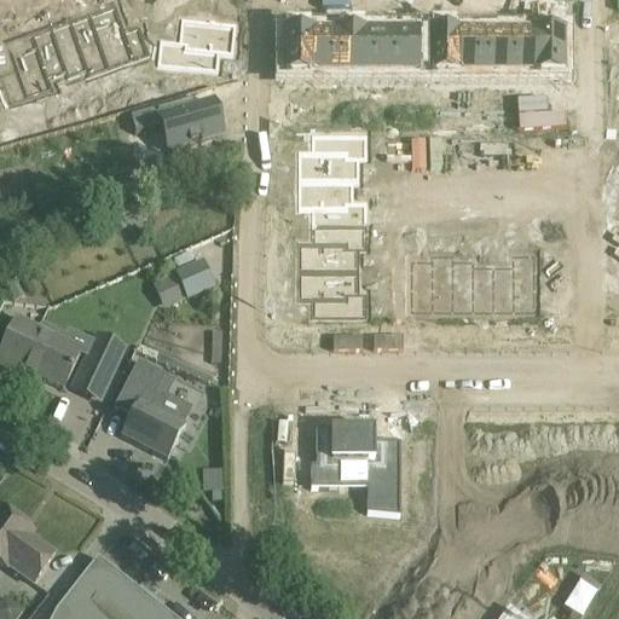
[(115,7),(90,16),(109,70),(149,57),(139,27),(125,33),(115,7)]
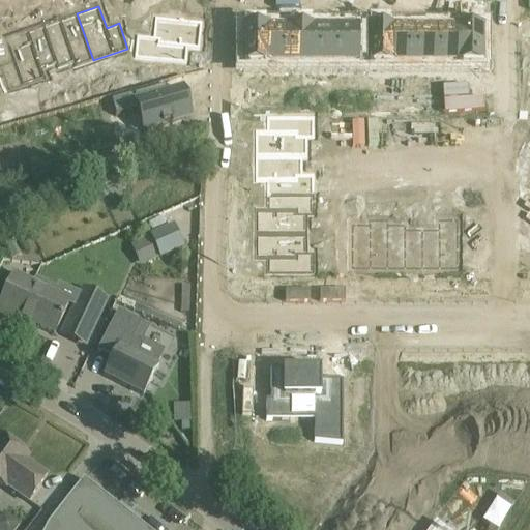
[(77,13),(60,20),(77,66),(93,60),(77,13)]
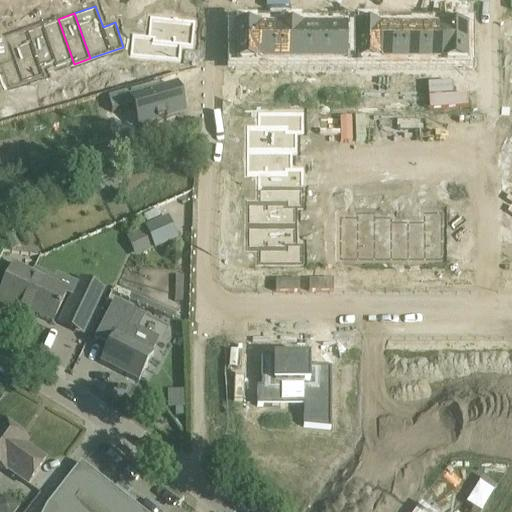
[(137,35),(135,55),(179,59),(181,45),(192,46),(194,21),(182,20),(182,17),(167,16),(167,19),(155,17),(153,36),(137,35)]
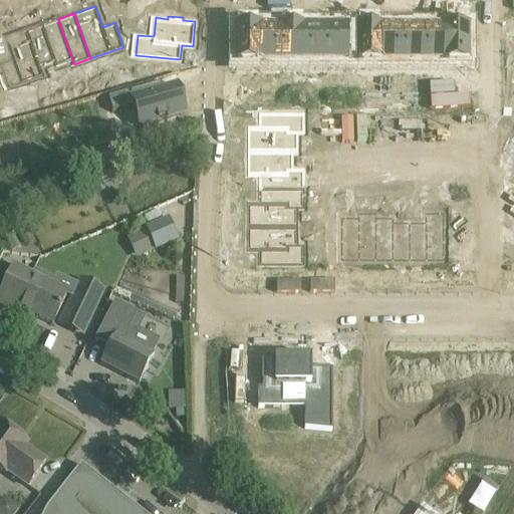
[(58,19),(42,24),(56,65),(71,60),(73,64),(74,64),(58,19)]
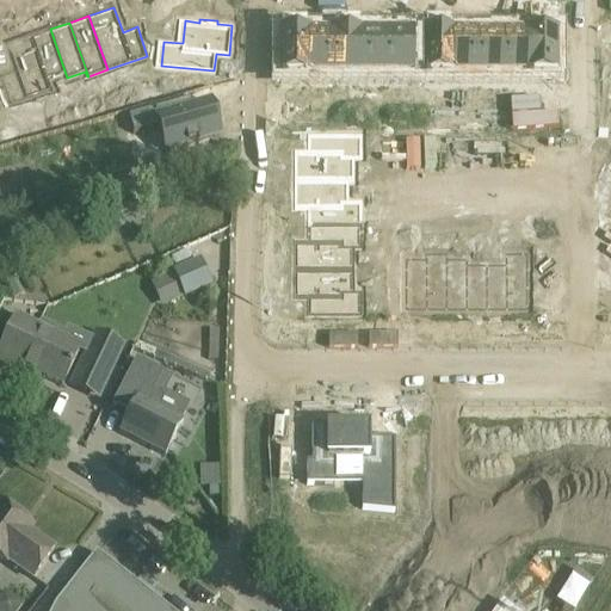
[(610,23),(597,24),(597,34),(610,32),(610,23)]
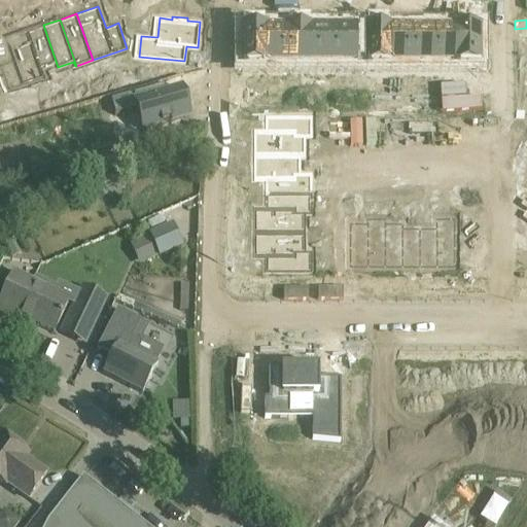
[(43,25),(27,31),(43,77),(44,77),(41,67),(56,63),(57,67),(58,67),(43,25)]
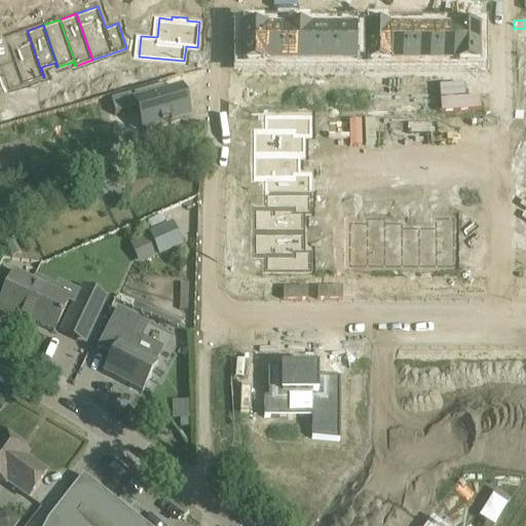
[(12,60),(0,65),(9,89),(43,77),(27,31),(5,38),(12,60)]
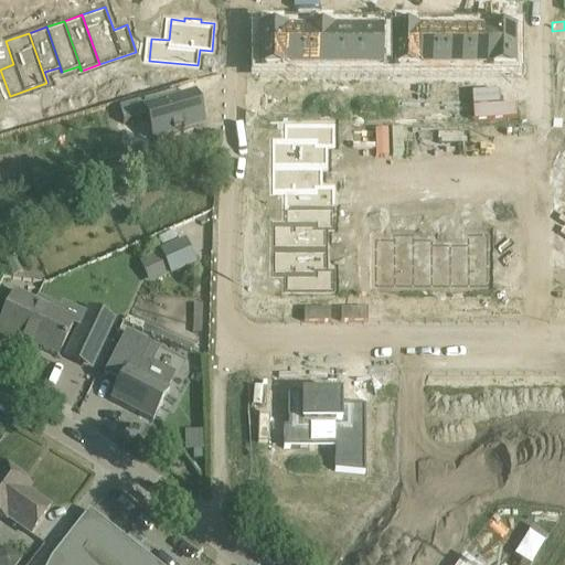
[(283,33),(258,33),(258,83),(283,83),(283,33)]
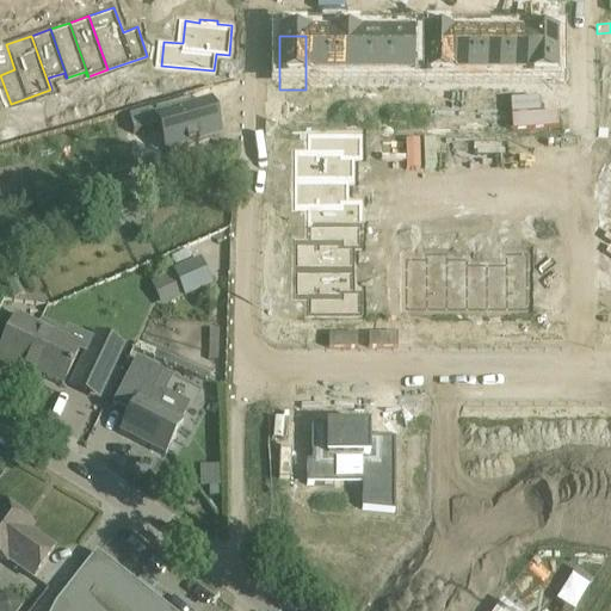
[(306,36),(306,90),(332,90),(332,36),(331,36),(307,36),(306,36)]
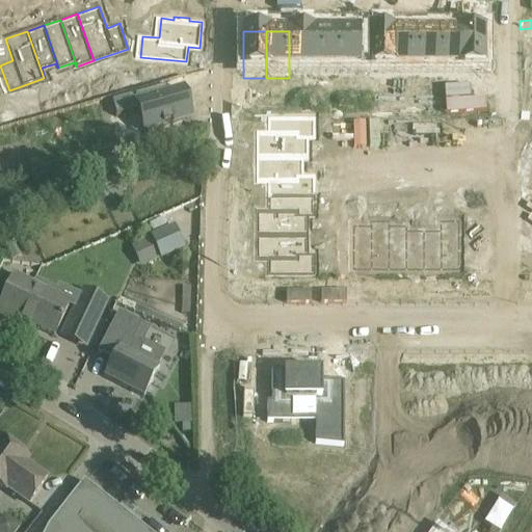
[(289,31),(289,78),(290,78),(290,76),(311,76),(311,78),(312,78),(312,31),(289,31)]
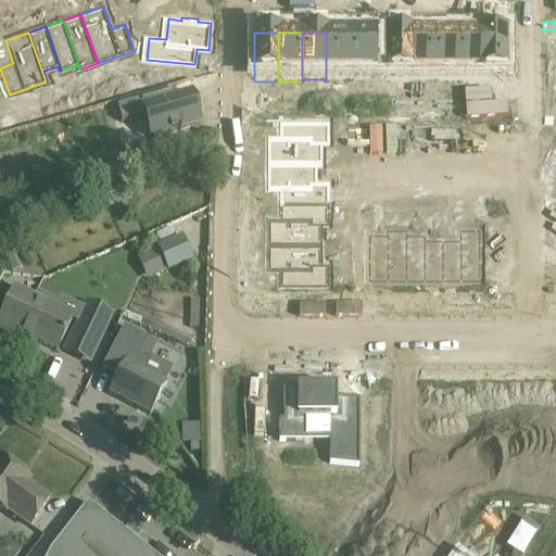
[(326,33),(326,81),(349,81),(349,33),(327,33),(326,33)]
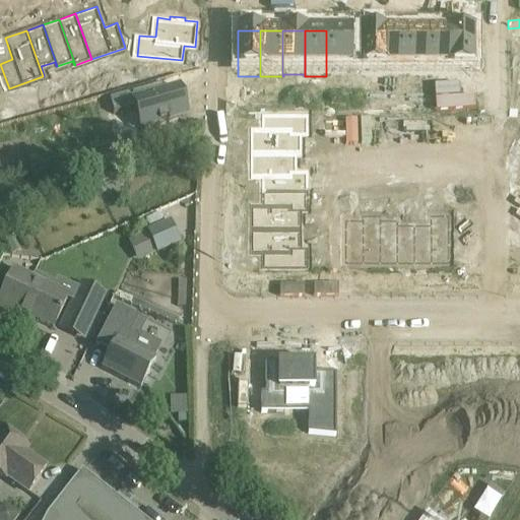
[(326,30),(326,76),(349,76),(349,30),(326,30)]
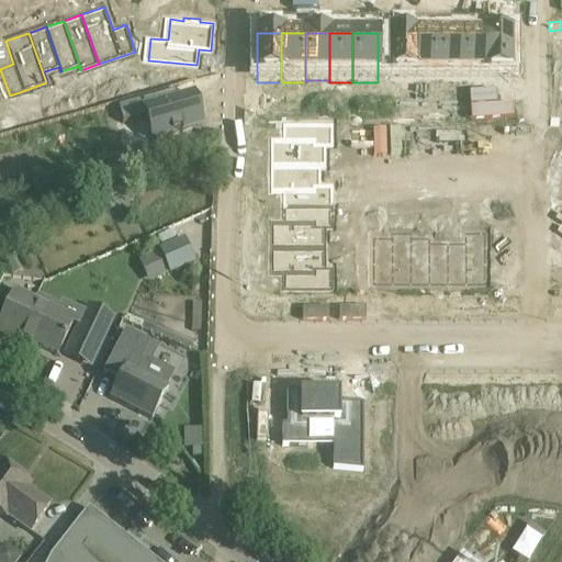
[(414,33),(390,33),(390,82),(414,82),(414,33)]
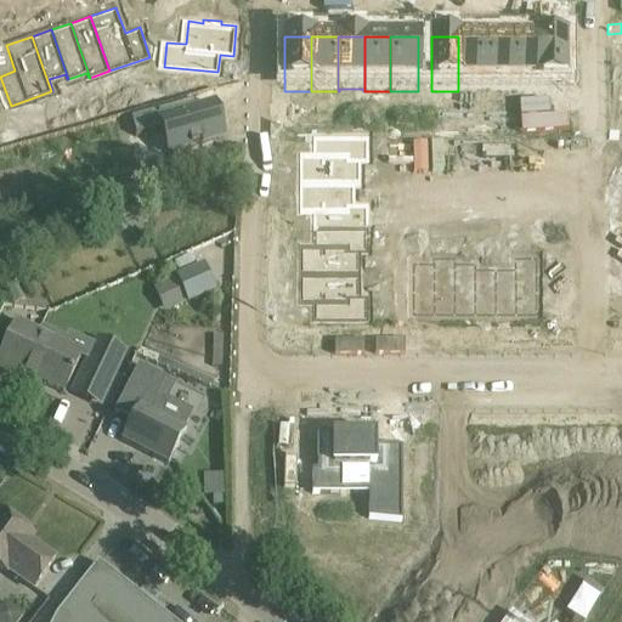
[(458,37),(458,91),(485,91),(485,37),(459,37),(458,37)]
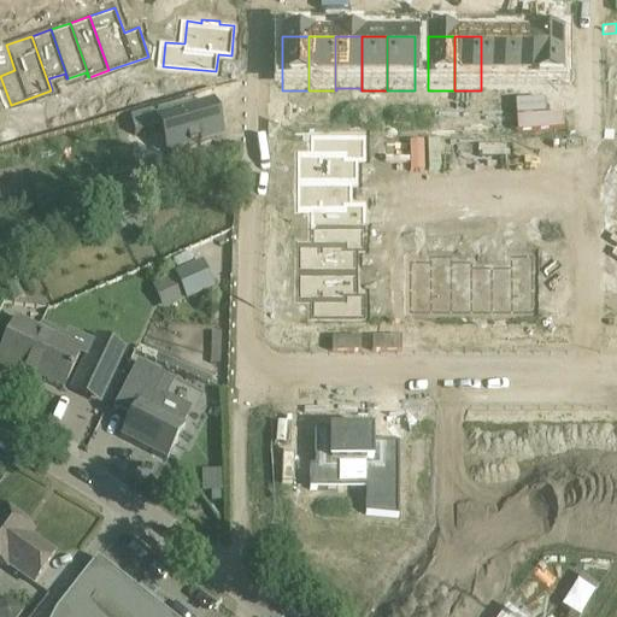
[(481,36),(481,90),(506,90),(506,36),(481,36)]
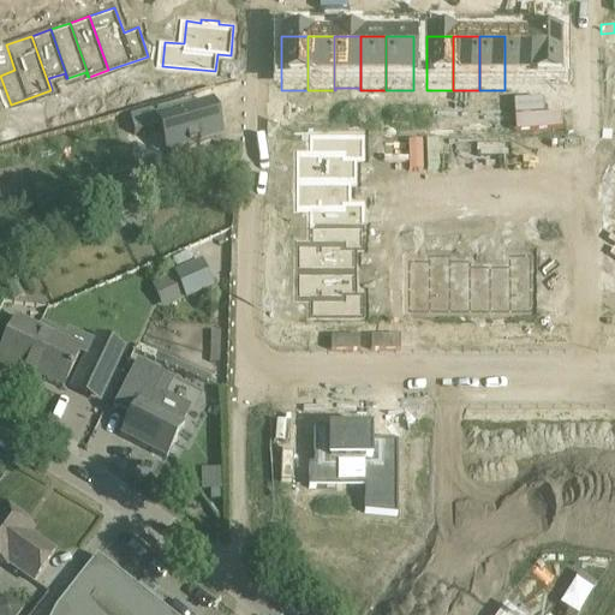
[(505,36),(505,90),(531,90),(531,36),(530,36),(505,36)]
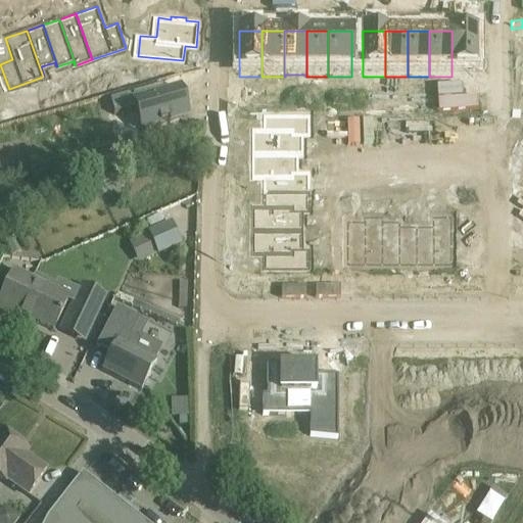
[(452,31),(452,77),(475,77),(475,31),(452,31)]
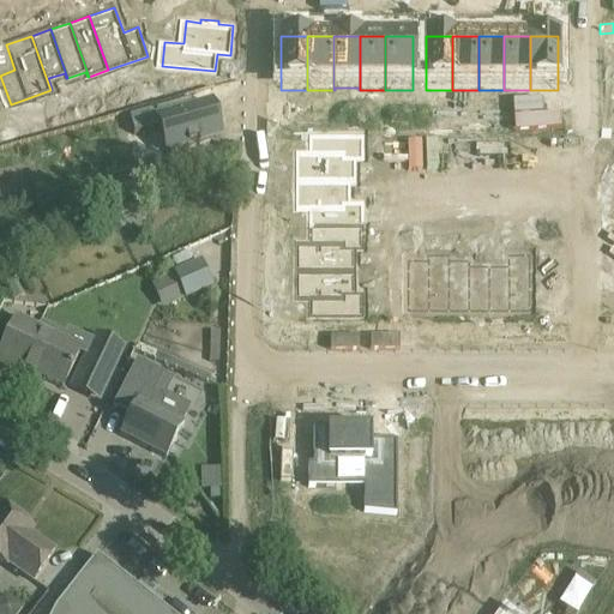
[(613,74),(600,74),(600,85),(613,84),(613,74)]
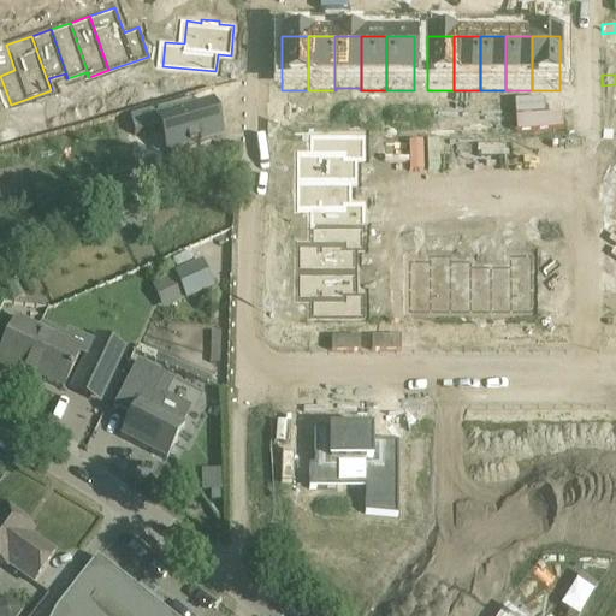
[(615,84),(602,86),(602,95),(615,95),(615,84)]
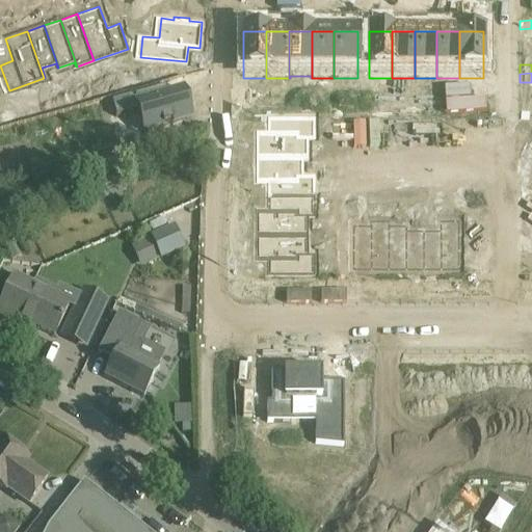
[(164,87),(111,103),(115,117),(137,111),(142,133),(161,127),(162,129),(163,128),(163,127),(170,125),(171,126),(173,126),(173,124),(191,118),(183,90),(167,96),(164,87)]
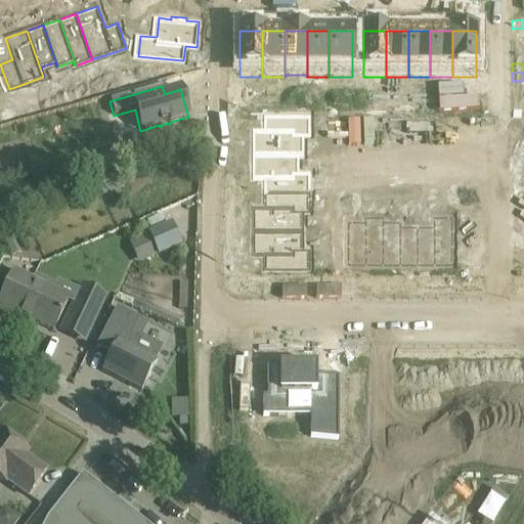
[(75,89),(66,92),(69,102),(78,99),(75,89)]
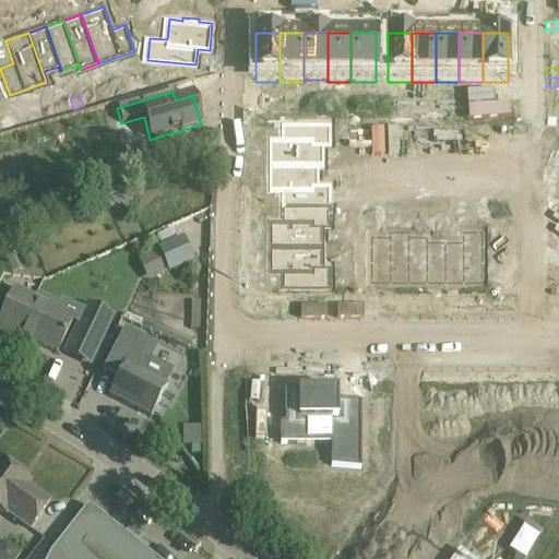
[(97,97),(100,108),(110,105),(107,95),(97,97)]
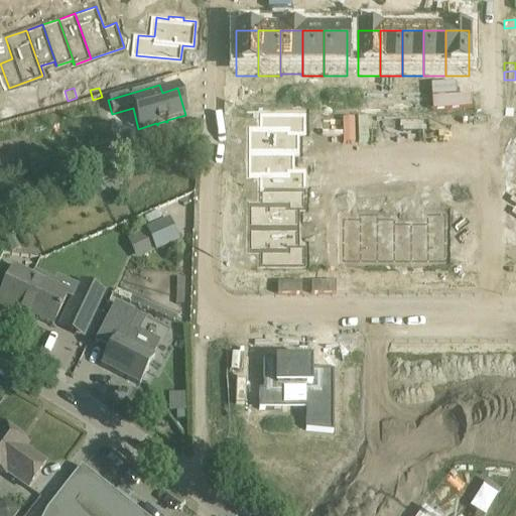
[(68,101),(65,91),(55,94),(58,103),(68,101)]
